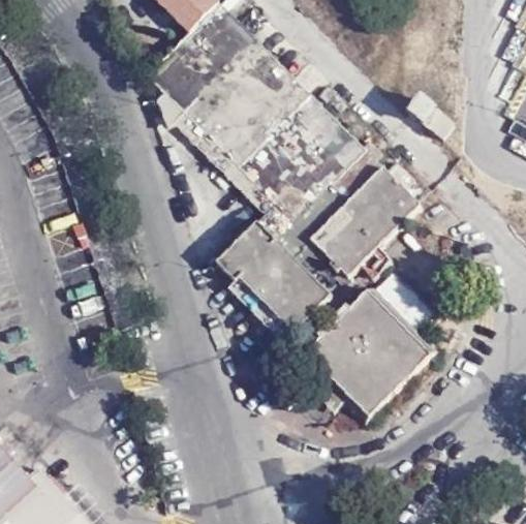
[(154,0),(186,31),(216,3),(213,0),(154,0)]
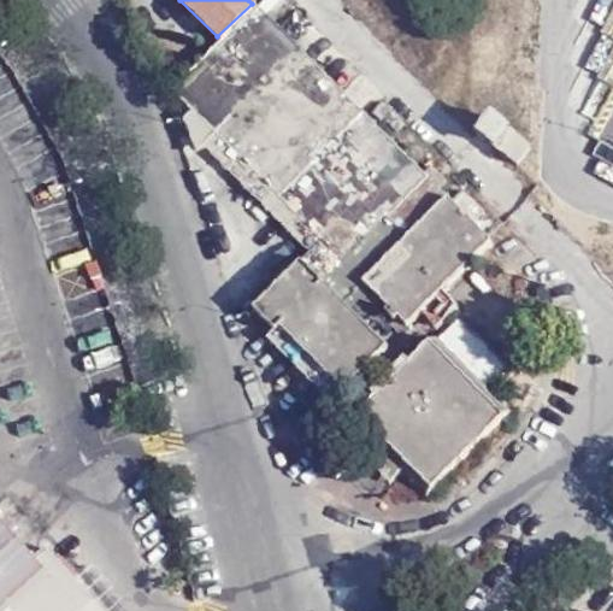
[(488,240),(487,234),(389,139),(252,4),(217,36),(164,88),(188,110),(182,116),(182,125),(186,130),(206,148),(266,209),(253,219),(267,235),(280,223),(304,247),(251,303),(273,327),(281,321),(345,385),(355,376),(360,371),(378,391),(372,395),(354,412),(428,485),(507,406),(414,312),(488,240)]
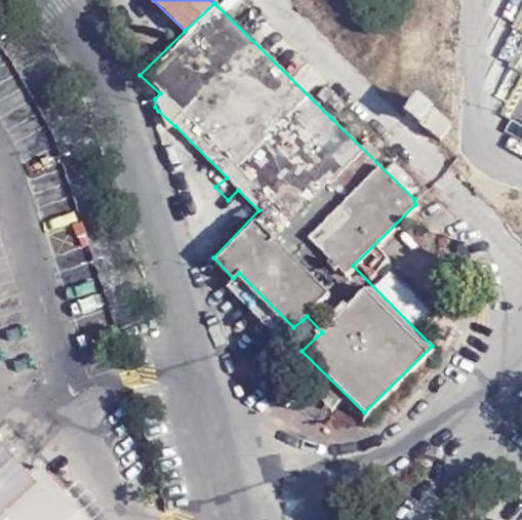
[(399,111),(431,137),(442,122),(410,97),(399,111)]
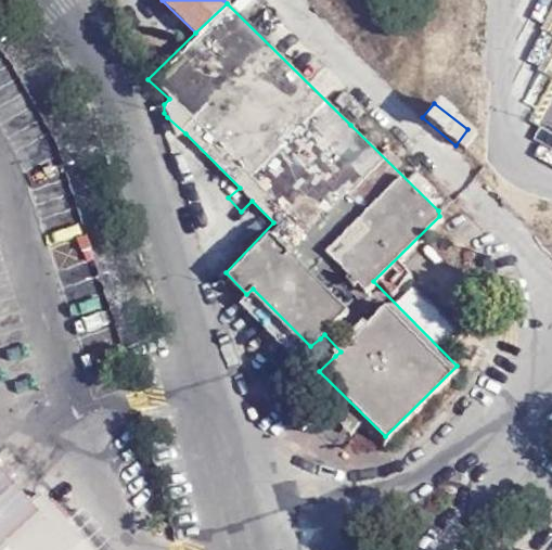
[(185,133),(167,117),(175,137),(185,133)]
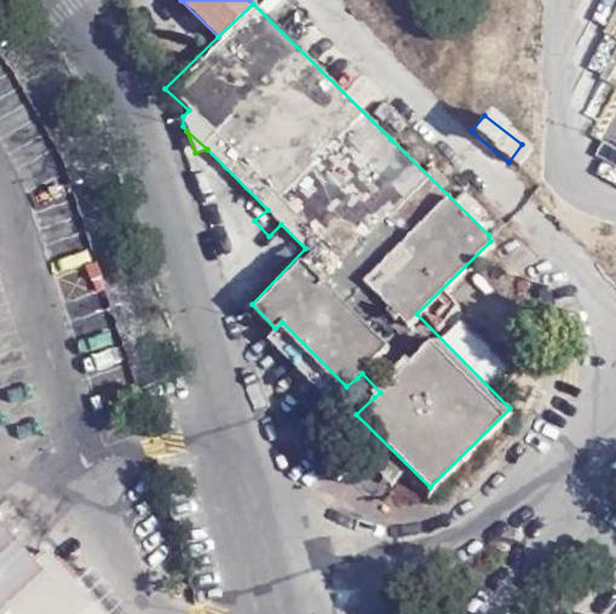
[(278,248),(265,260),(274,269),(287,257),(278,248)]
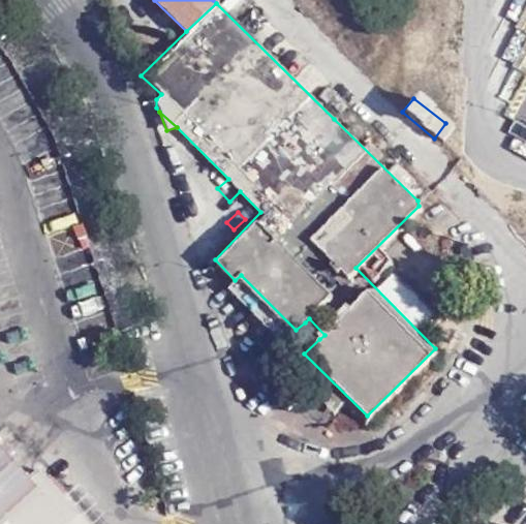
[(283,343),(296,330),(241,275),(235,280),(227,287),(283,343)]
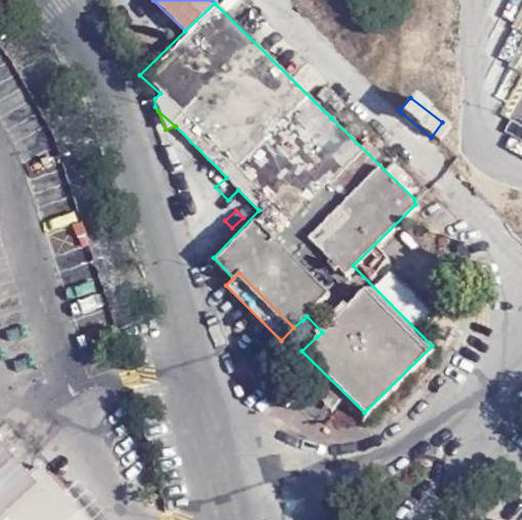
[(303,320),(317,336),(322,332),(307,316),(303,320)]
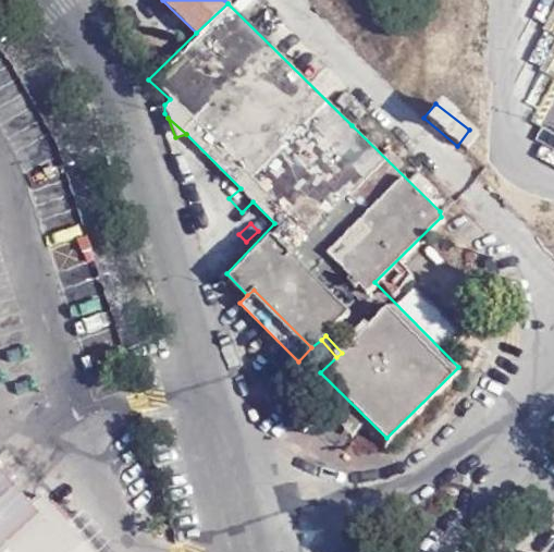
[(382,442),(386,438),(320,372),(315,377),(340,402),(362,424),(382,442)]
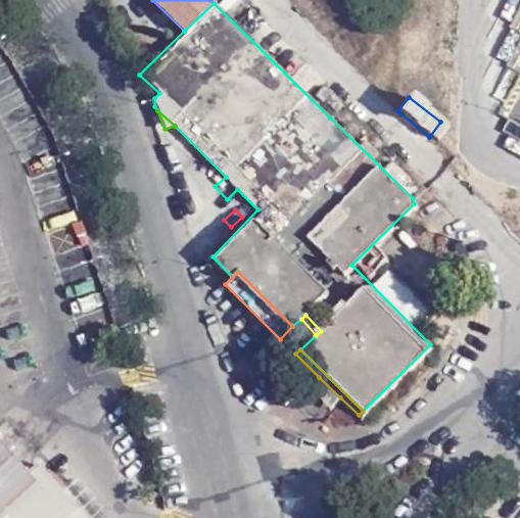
[(330,407),(340,397),(319,377),(310,385),(330,407)]
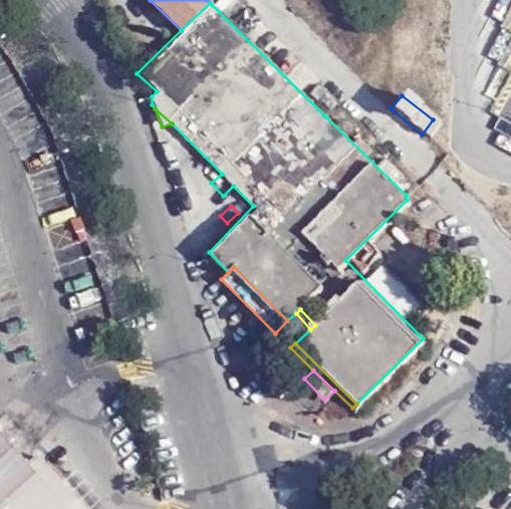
[(0,508),(87,508),(36,453),(27,461),(0,430),(0,508)]
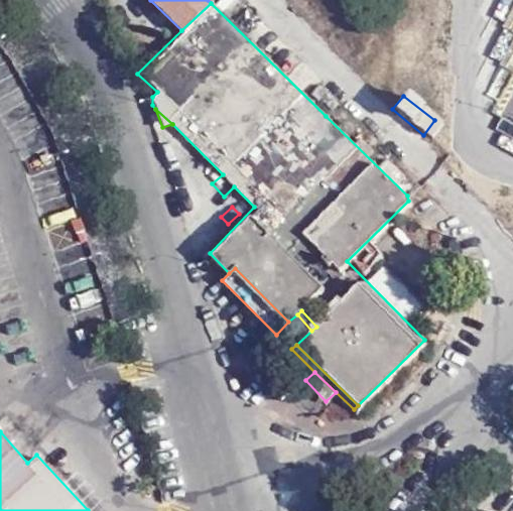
[(461,496),(451,509),(453,510),(475,510),(477,509),(461,496)]
